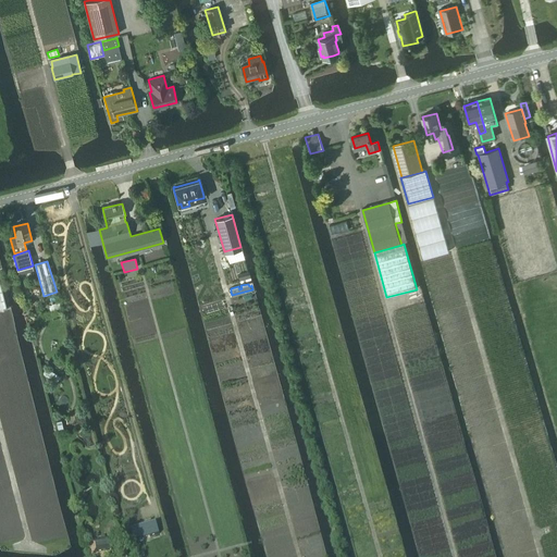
[(47,304),(49,309),(60,306),(59,300),(47,304)]
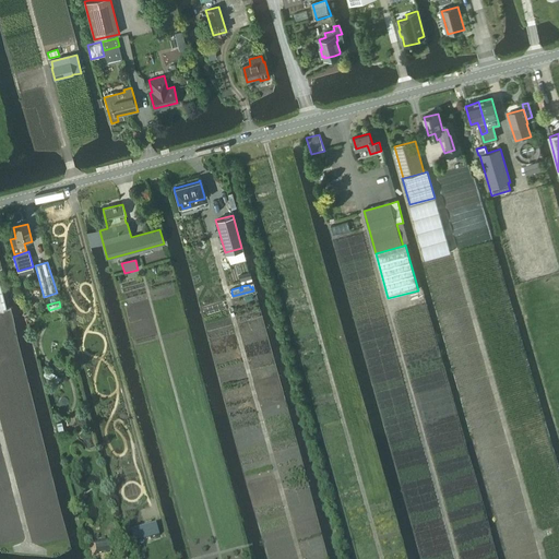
[(42,375),(54,381),(57,375),(46,368),(42,375)]
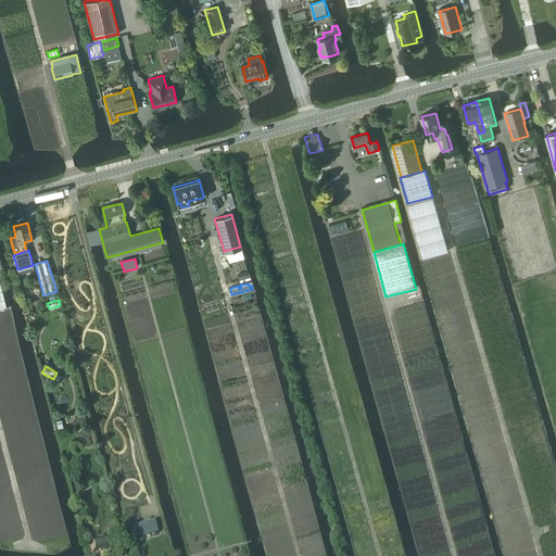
[(156,521),(130,530),(134,540),(160,532),(156,521)]
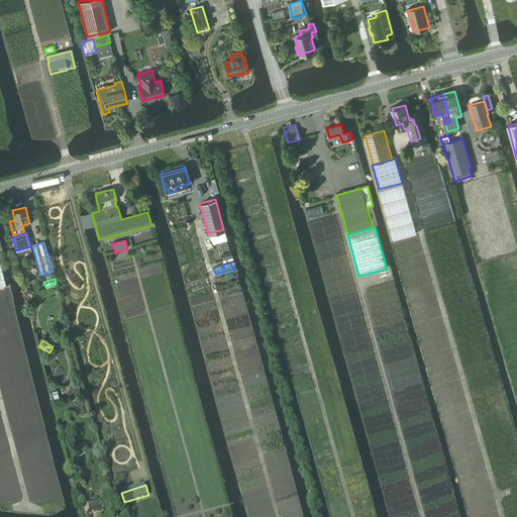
[(104,500),(88,502),(89,512),(106,510),(104,500)]
